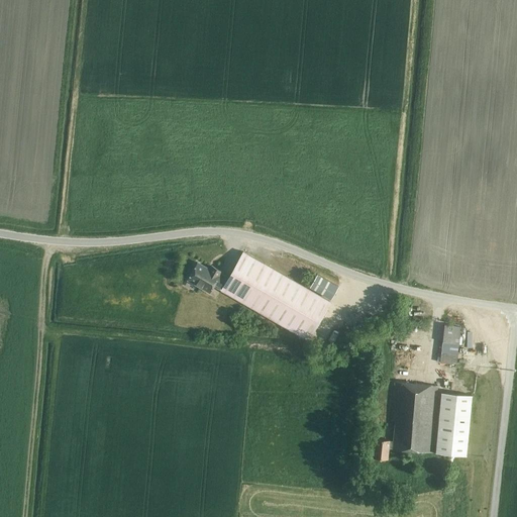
[(308,340),(330,302),(243,251),(228,278),(220,274),(221,272),(212,266),(210,270),(198,263),(188,280),(209,293),(213,286),(221,290),(308,340)]
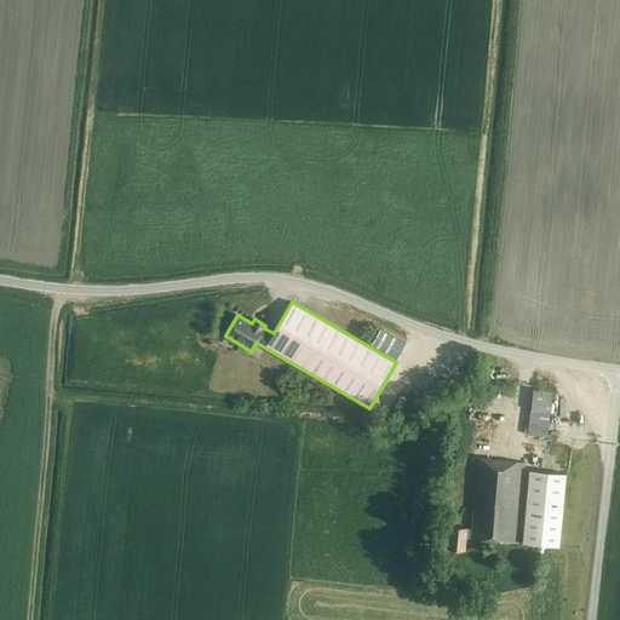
[(406,344),(380,329),(372,344),(397,359),(406,344)]
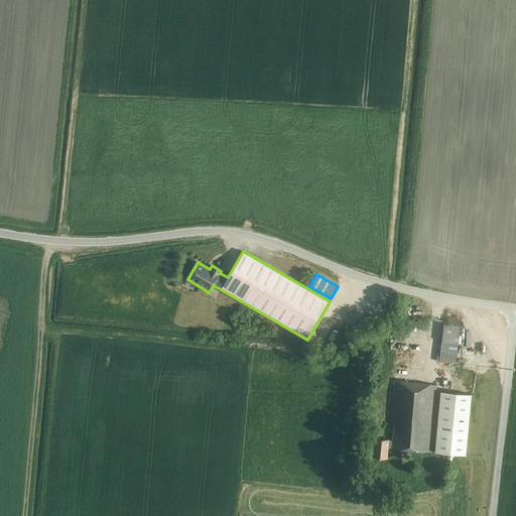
[(455,363),(458,343),(459,343),(461,326),(444,324),(441,341),(439,361),(455,363)]
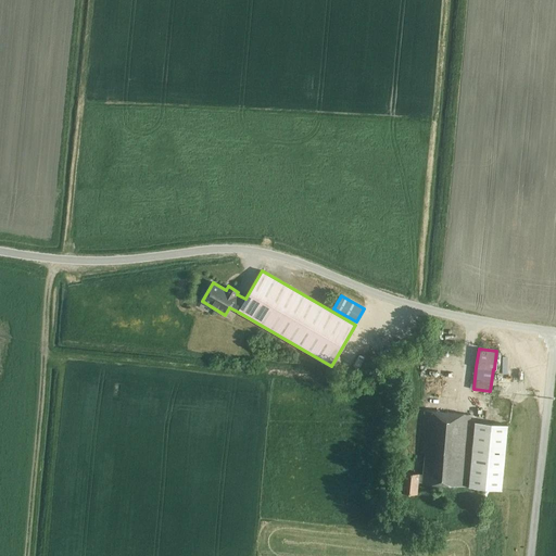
[(416,492),(417,481),(465,485),(472,414),(425,409),(421,451),(425,451),(422,474),(418,472),(418,471),(403,470),(402,491),(416,492)]
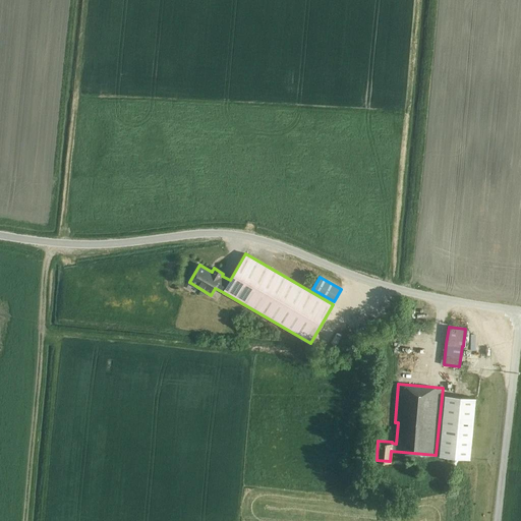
[(446,394),(440,456),(470,458),(476,397),(446,394)]
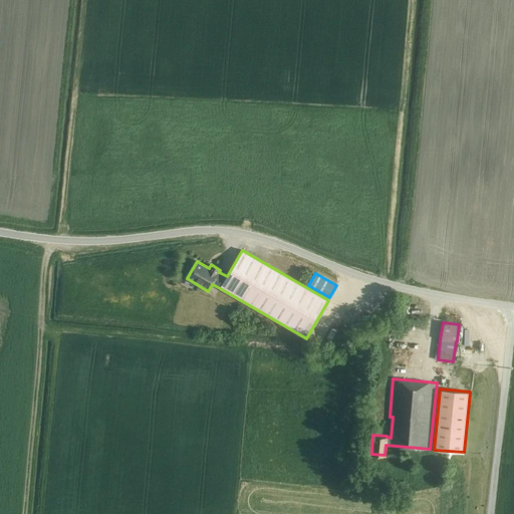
[(390,489),(397,495),(401,489),(394,484),(390,489)]
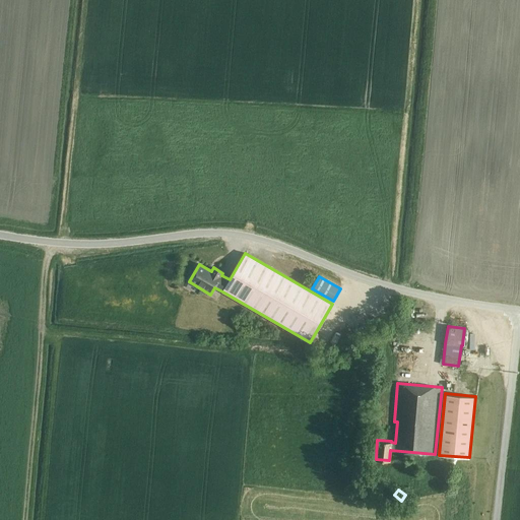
All buildings are outlined.
